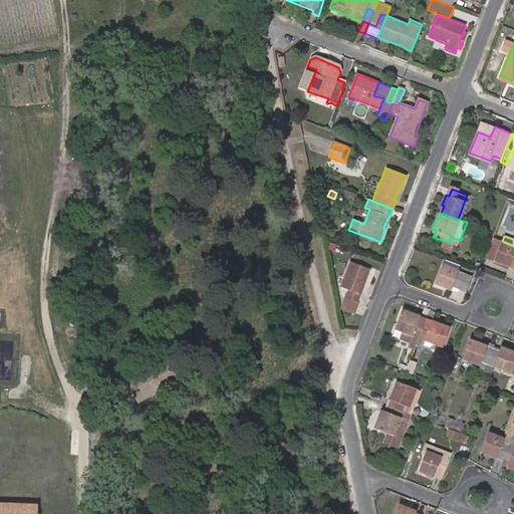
[(487,256),(495,260),(502,242),(493,238),(487,256)]
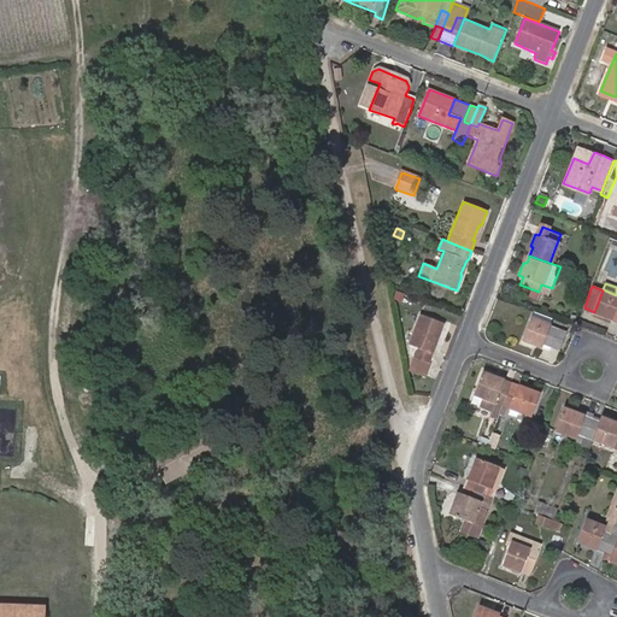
[(539,292),(529,288),(526,295),(536,300),(539,292)]
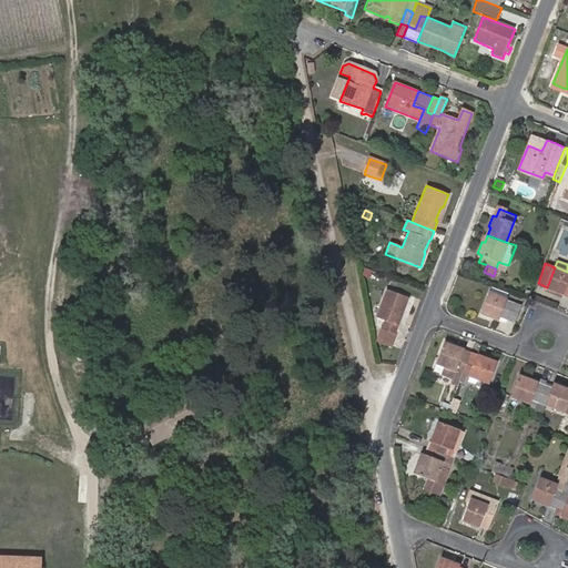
[(567,272),(555,266),(555,267),(547,287),(546,288),(555,292),(556,290),(564,292),(567,292),(567,272)]
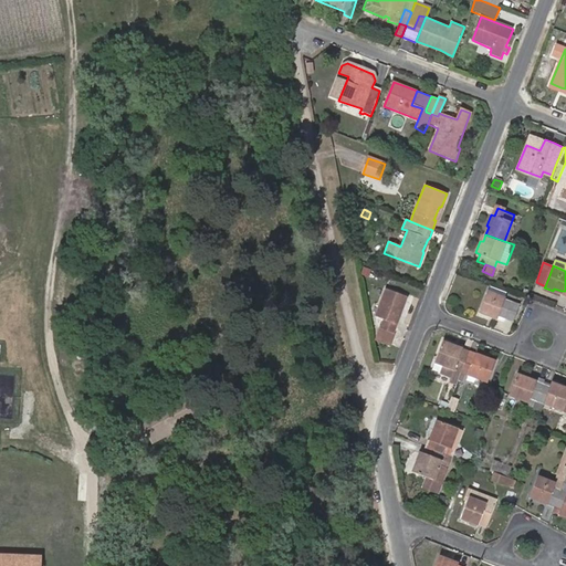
[(489,313),(495,315),(496,314),(503,317),(511,299),(513,294),(489,285),(486,289),(478,312),(488,315),(489,313)]
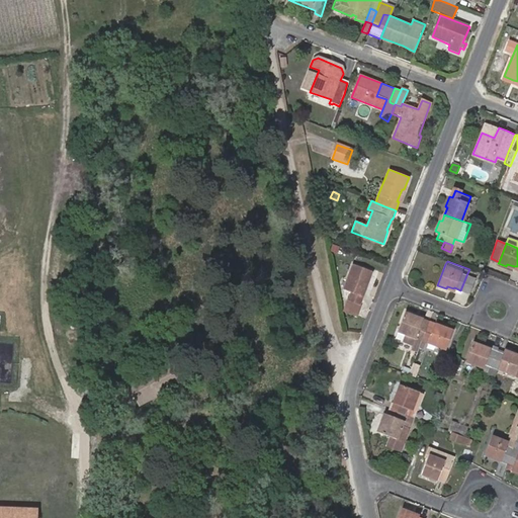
[(365,284),(367,285),(371,272),(352,264),(342,289),(350,292),(347,299),(359,305),(363,296),(360,295),(365,284)]
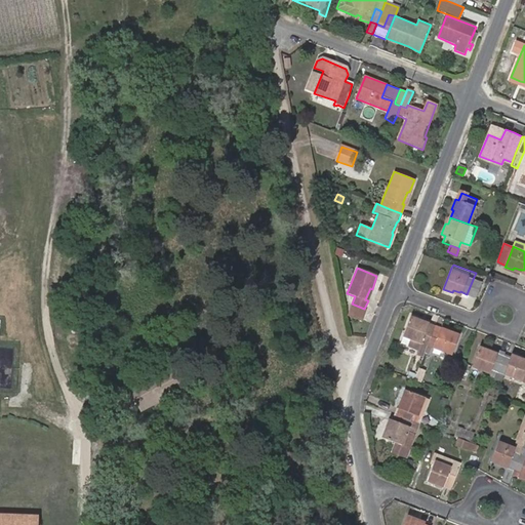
[(474,277),(467,294),(477,298),(483,281),(474,277)]
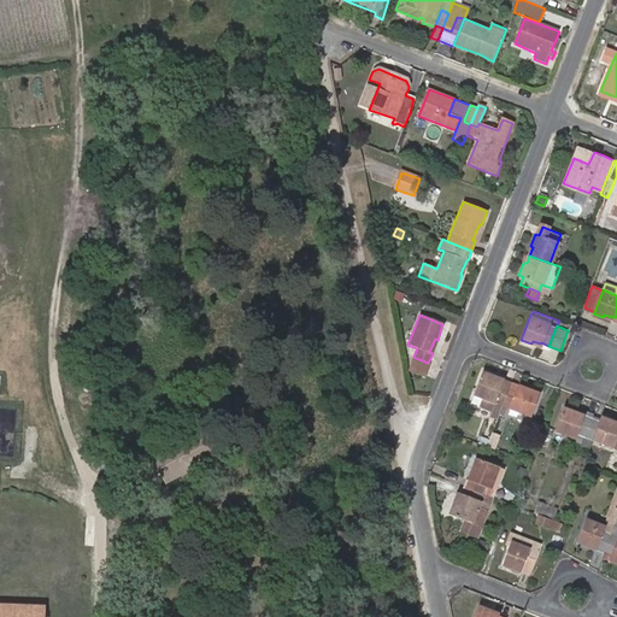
[(428,363),(413,357),(410,370),(424,375),(428,363)]
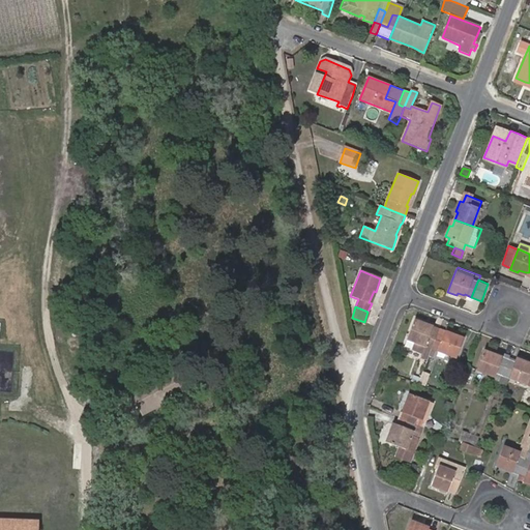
[(423,326),(432,328),(433,326),(431,325),(414,319),(413,320),(424,324),(423,326)]
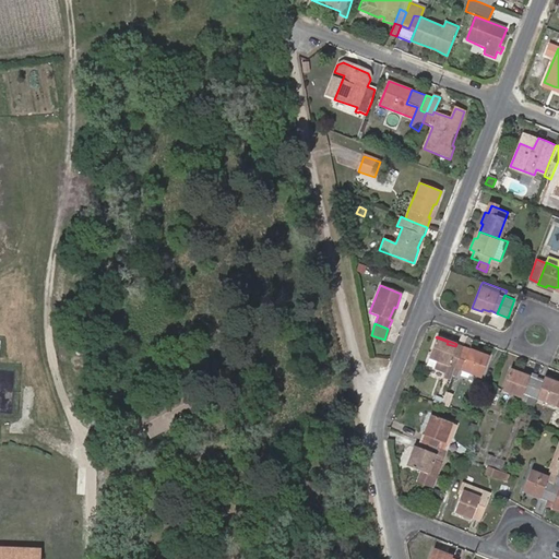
[(454,368),(461,351),(454,347),(455,346),(447,344),(448,342),(436,337),(428,358),(429,358),(426,365),(445,372),(443,377),(450,379),(454,368)]
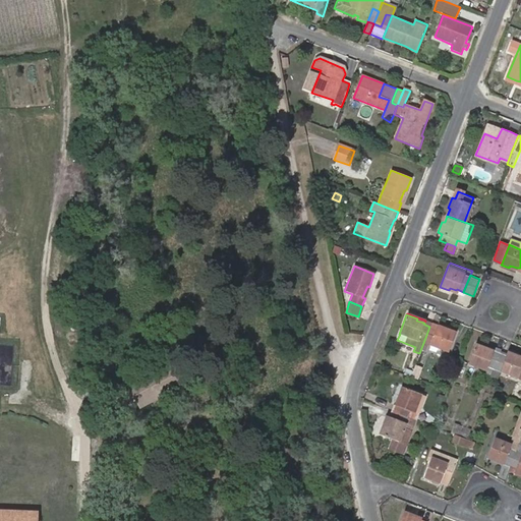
[(429,327),(423,343),(448,352),(456,333),(445,329),(444,331),(437,329),(429,327)]
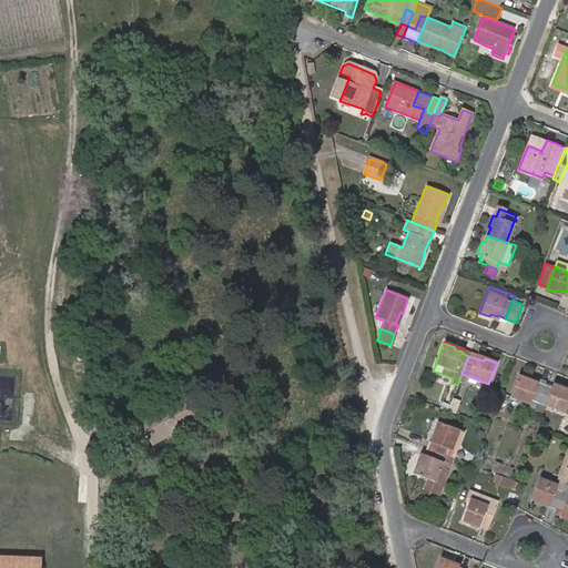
[(536,386),(537,383),(529,381),(518,376),(517,377),(529,382),(528,384),(536,386)]
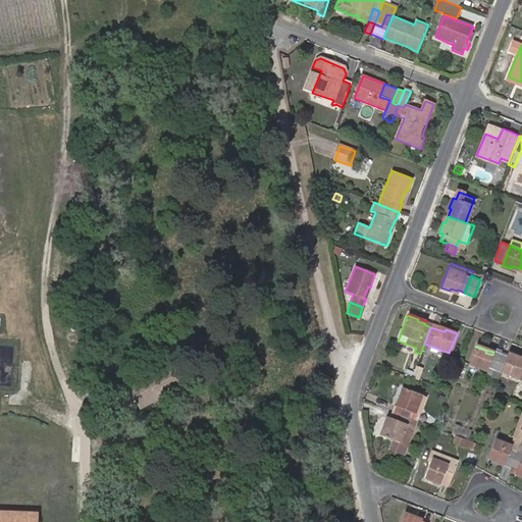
[(493,371),(500,355),(493,352),(492,355),(485,353),(486,351),(475,347),(468,366),(483,371),(485,372),(484,375),(490,377),(493,371)]
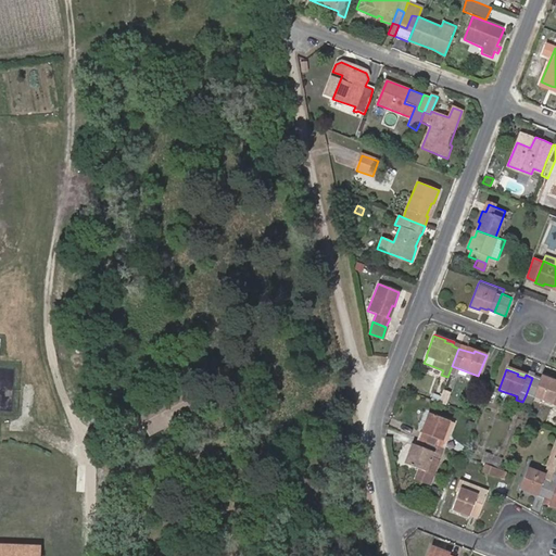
[(541,381),(532,378),(526,395),(534,399),(552,405),(555,406),(555,382),(548,380),(548,382),(541,379),(541,381)]
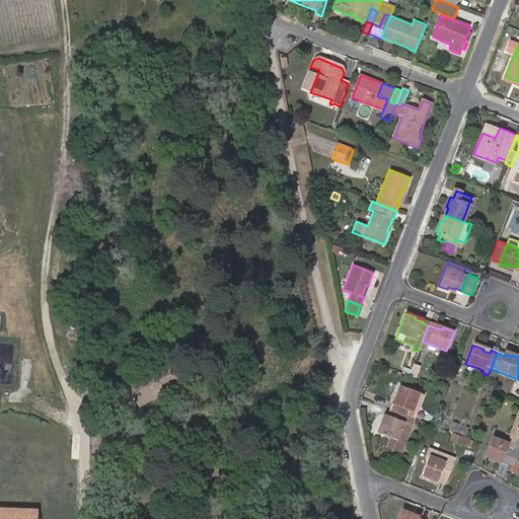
[(410,376),(412,369),(404,366),(402,373),(410,376)]
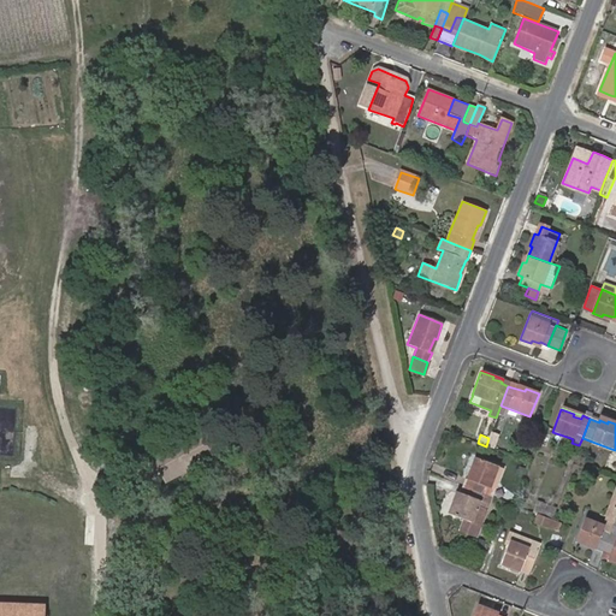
[(592,442),(582,438),(579,445),(588,449),(592,442)]
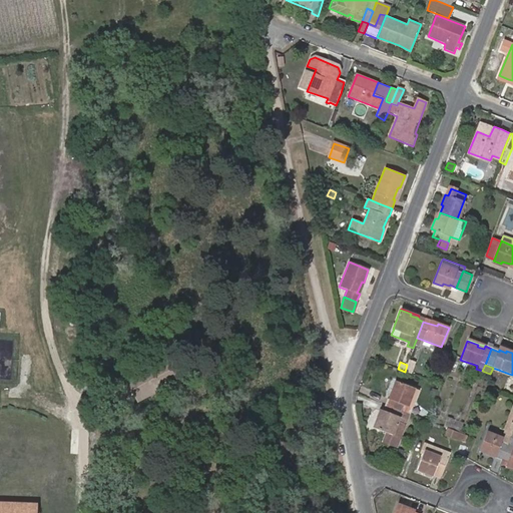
[(388,399),(385,406),(401,412),(410,415),(412,408),(407,407),(414,389),(395,381),(391,392),(393,394),(391,400),(388,399)]
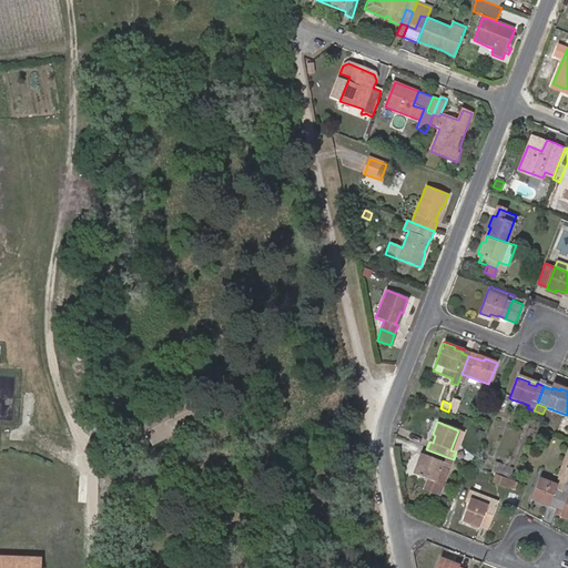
[(444,456),(426,449),(424,456),(423,455),(419,463),(417,462),(414,474),(427,479),(434,482),(434,485),(443,488),(454,459),(444,456)]
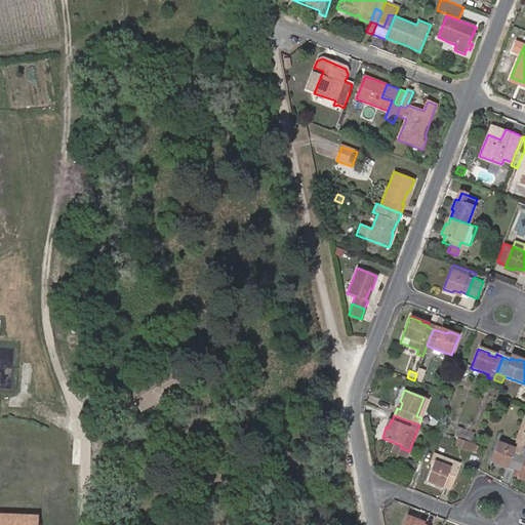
[(513,471),(519,455),(524,439),(524,438),(524,415),(516,438),(518,439),(514,448),(510,446),(498,442),(491,460),(499,465),(500,462),(508,466),(507,468),(513,471)]
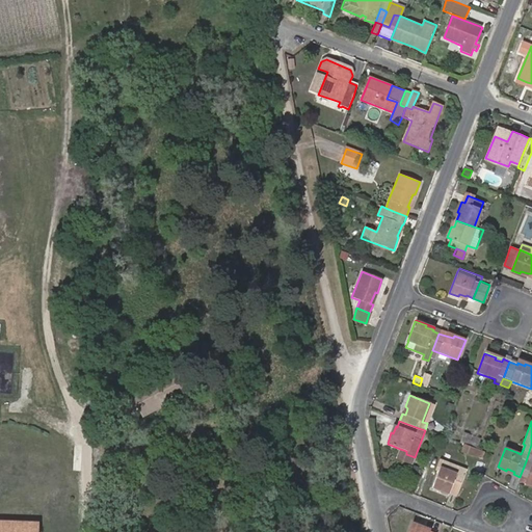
[(393,433),(396,426),(392,425),(386,443),(388,444),(391,432),(393,433)]
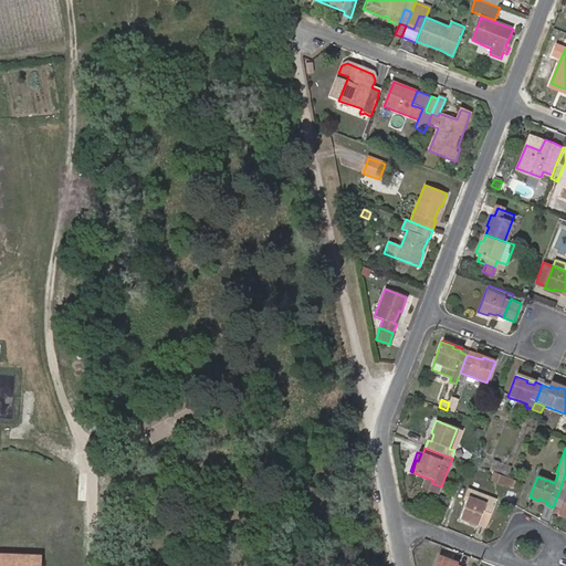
[(493,461),(489,471),(494,473),(506,478),(511,467),(493,461)]
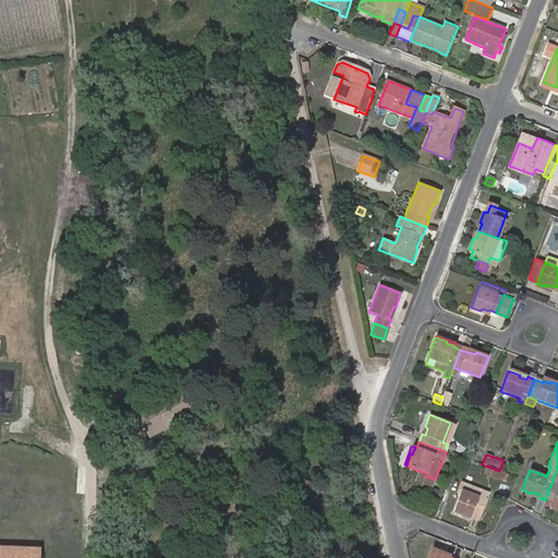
[(557,509),(557,465),(557,466),(552,484),(545,500),(552,502),(550,505),(557,507),(557,508),(557,510),(557,509)]
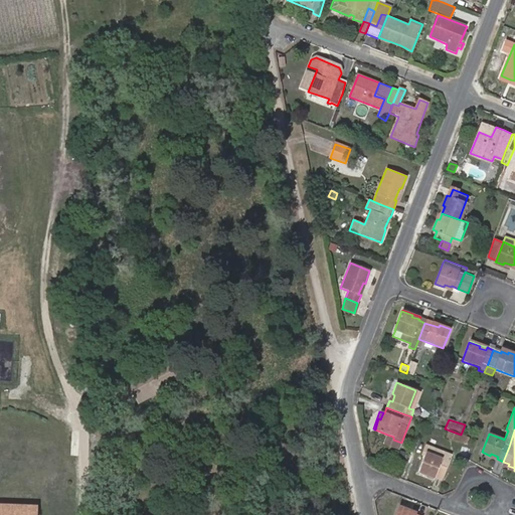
[(461,435),(450,431),(447,438),(464,444),(467,437),(461,435)]
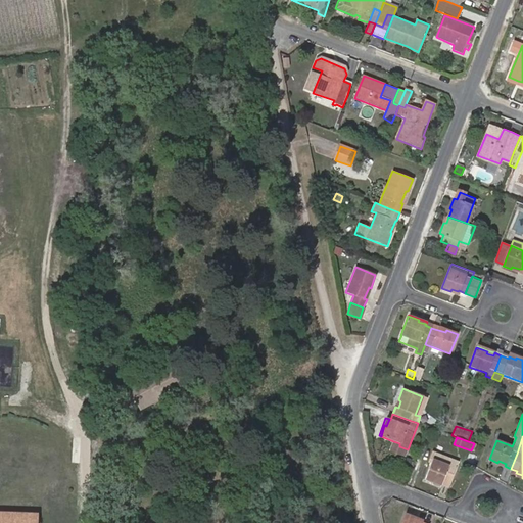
[(399,443),(393,441),(390,450),(406,456),(408,449),(399,446),(399,443)]
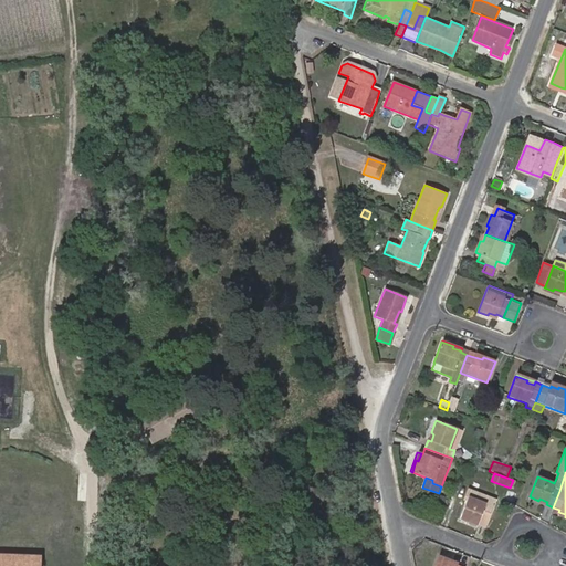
[(470,521),(478,523),(478,522),(484,525),(485,522),(493,524),(502,501),(469,489),(464,498),(467,499),(459,520),(469,523),(470,521)]
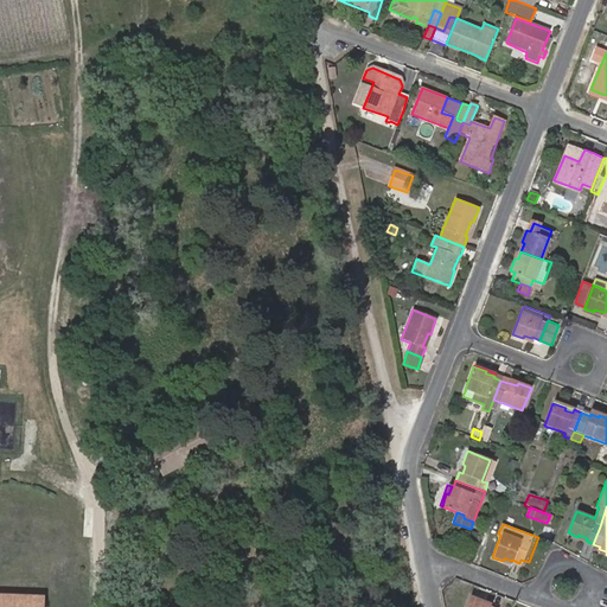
[(470,595),(470,596),(481,601),(480,604),(489,606),(491,604),(470,595)]
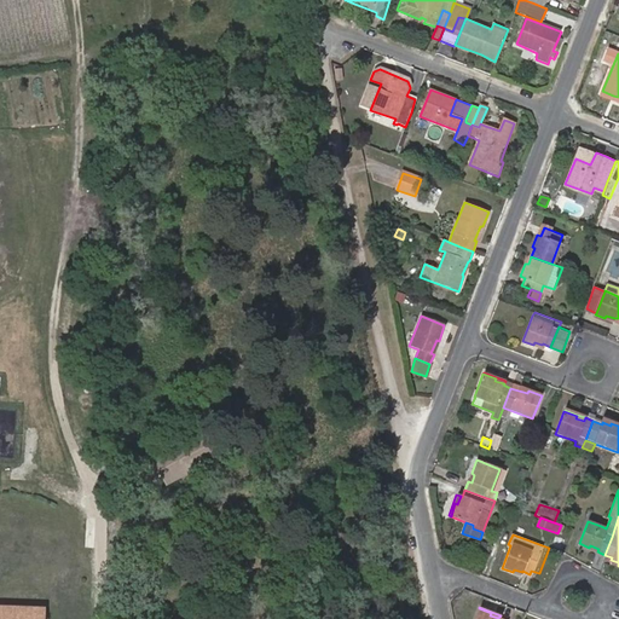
[(491,613),(479,608),(474,618),(498,618),(490,615),(491,613)]
